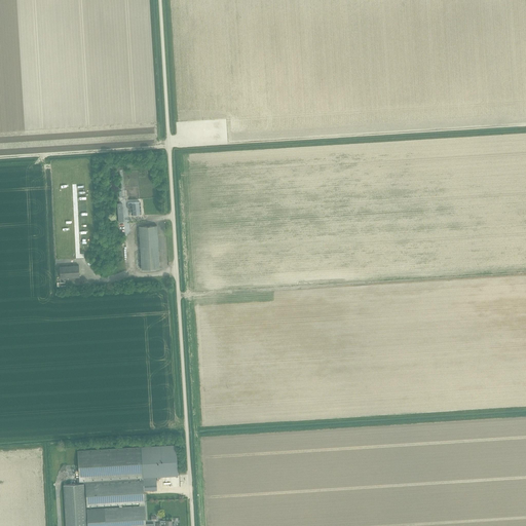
[(132,215),(136,214),(141,214),(140,202),(135,202),(127,203),(128,210),(132,210),(132,215)]
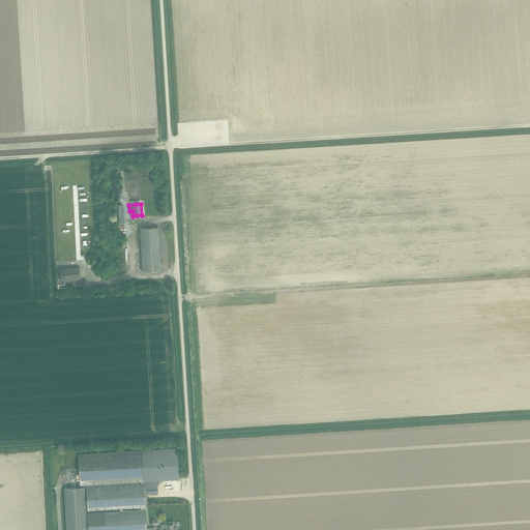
[(158,228),(153,228),(140,229),(142,255),(140,255),(140,257),(142,257),(142,259),(140,259),(141,261),(142,261),(142,263),(141,263),(141,266),(142,266),(143,268),(141,268),(141,270),(143,270),(143,271),(160,270),(158,228)]
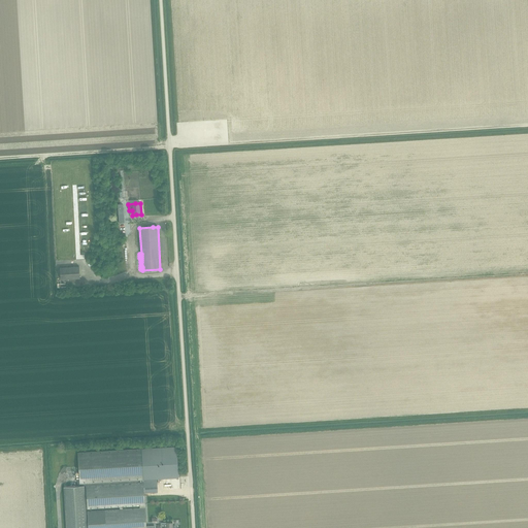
[(61,281),(79,278),(79,267),(60,268),(61,281)]
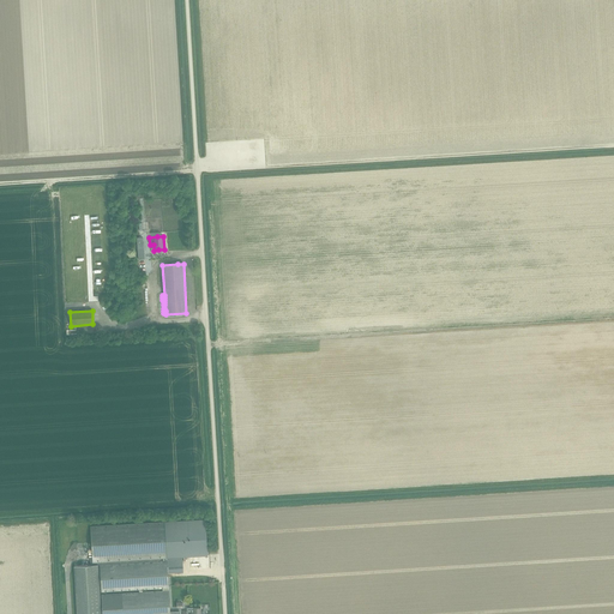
[(92,553),(89,553),(89,558),(91,565),(97,565),(100,613),(180,613),(180,612),(169,613),(168,573),(167,558),(182,558),(208,555),(205,519),(90,527),(92,553)]
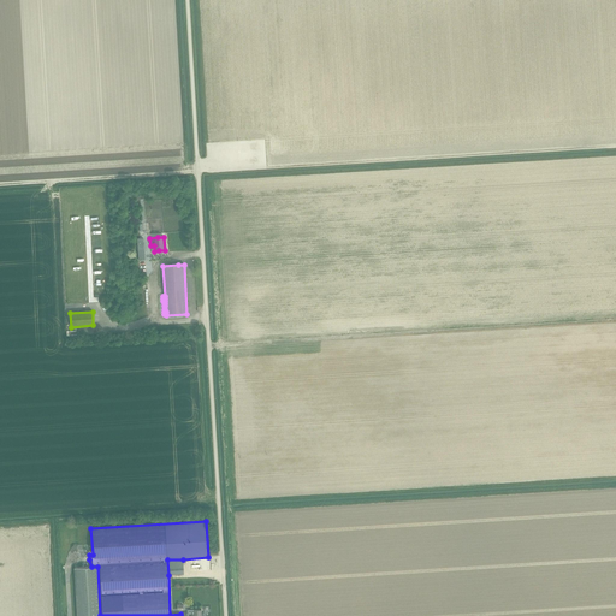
[(183,560),(167,560),(169,575),(184,574),(183,560)]
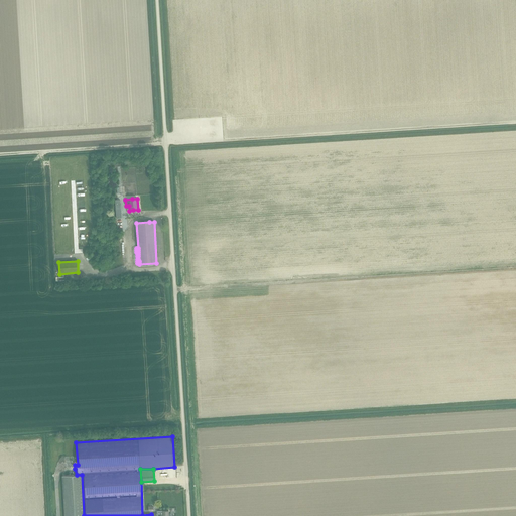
[(77,475),(62,476),(65,515),(84,515),(82,475),(77,475)]
